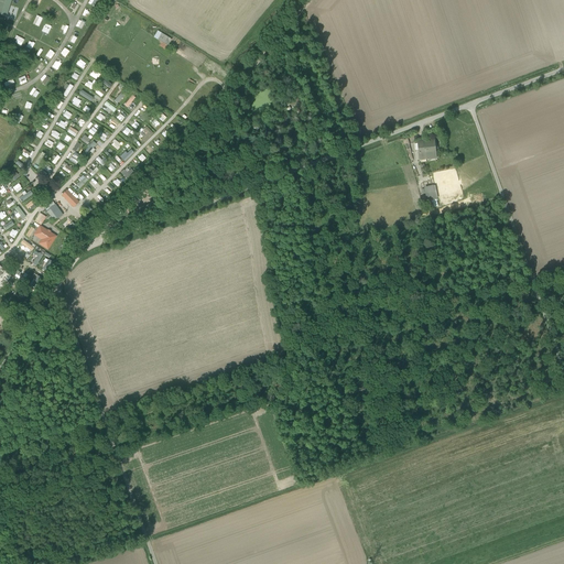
[(10,0),(0,0),(0,13),(6,15),(10,0)]
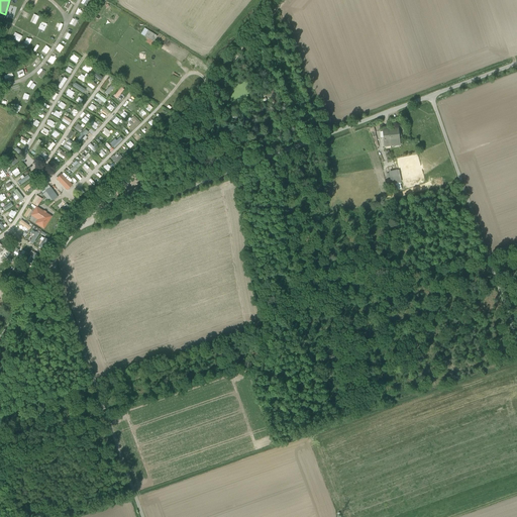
[(29,22),(35,24),(38,16),(32,14),(29,22)]
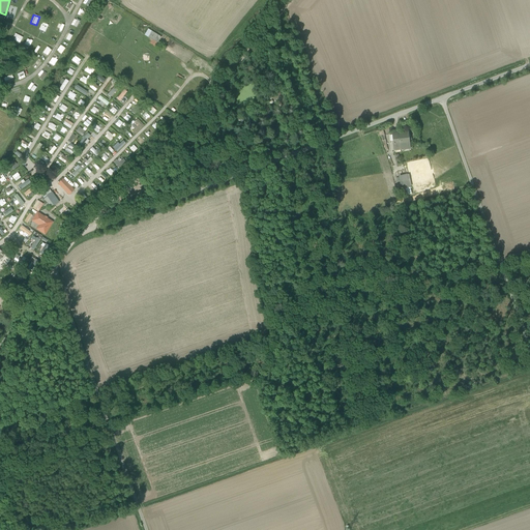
[(74,18),(69,23),(75,27),(79,22),(74,18)]
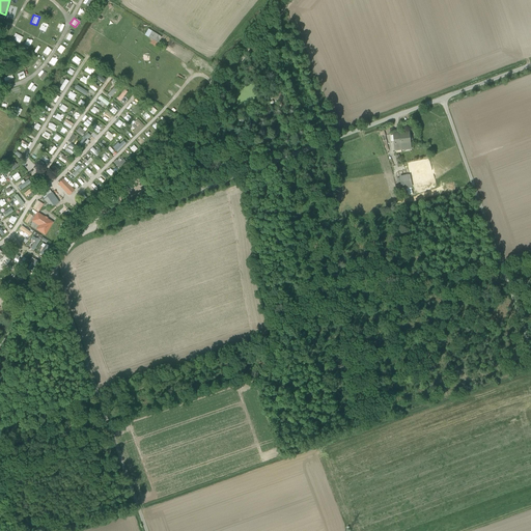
[(46,32),(49,25),(42,22),(38,29),(46,32)]
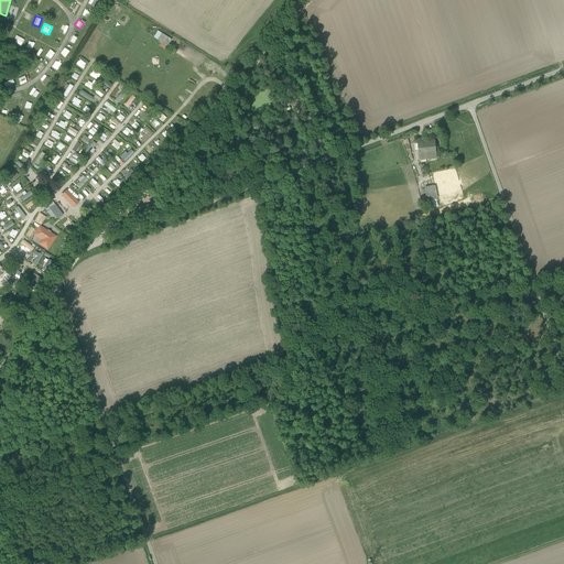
[(161,33),(158,40),(162,43),(167,46),(172,40),(161,33)]
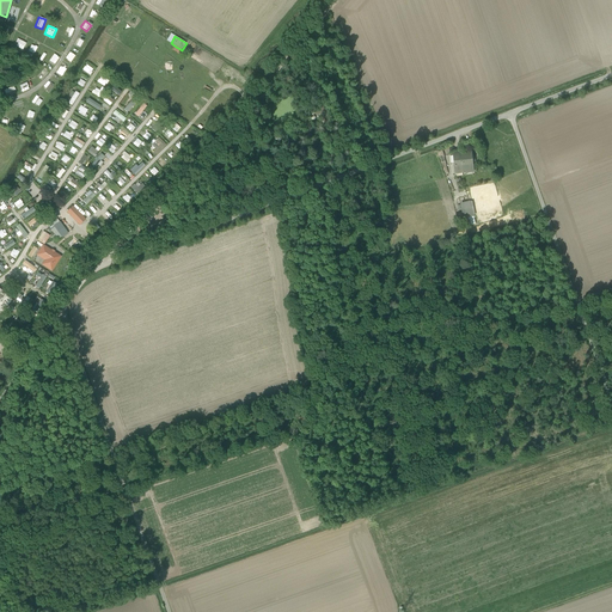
[(77,37),(73,44),(80,47),(84,40),(77,37)]
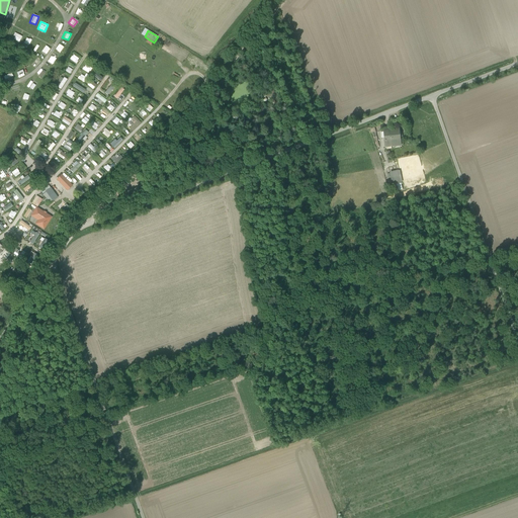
[(59,53),(63,48),(58,44),(54,49),(59,53)]
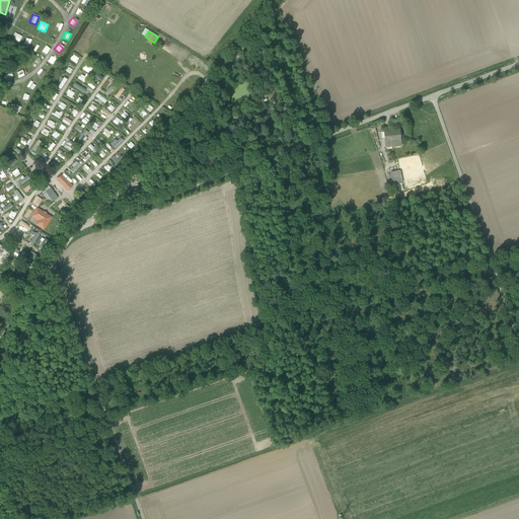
[(73,54),(69,59),(75,63),(79,59),(73,54)]
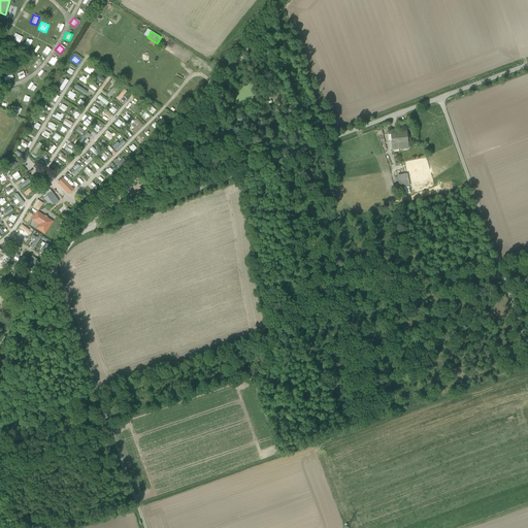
[(47,63),(53,65),(57,59),(52,57),(47,63)]
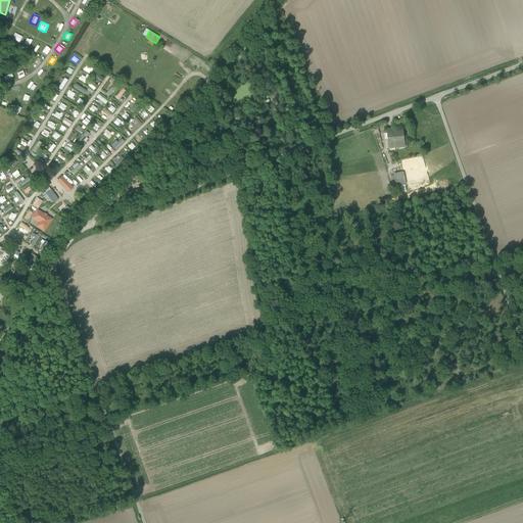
[(37,77),(44,79),(46,73),(39,69),(37,77)]
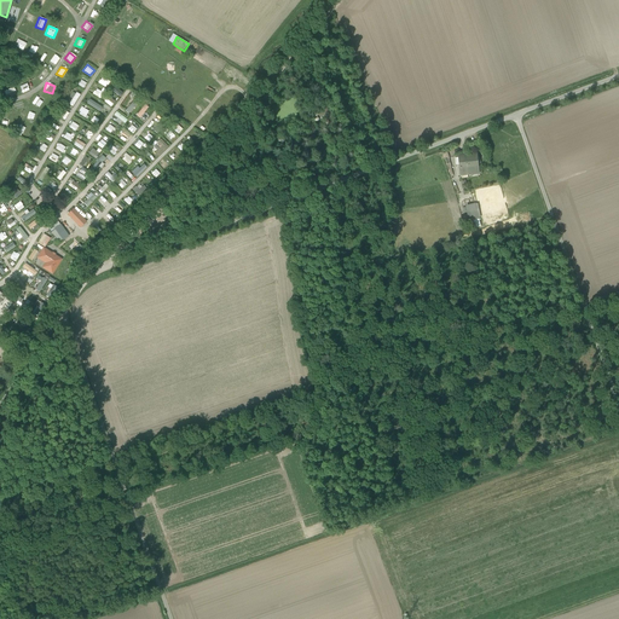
[(119,97),(122,93),(111,85),(109,88),(119,97)]
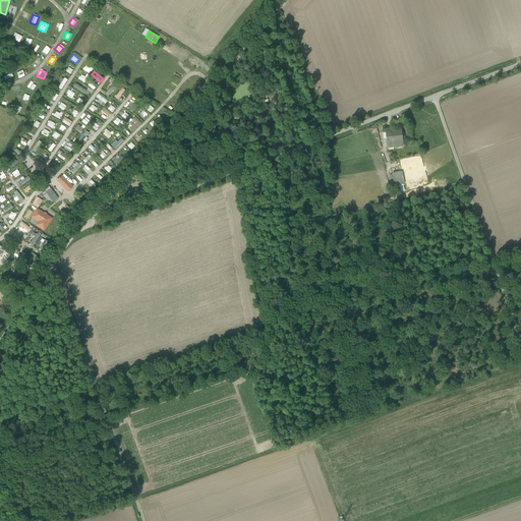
[(63,77),(57,87),(61,90),(67,80),(63,77)]
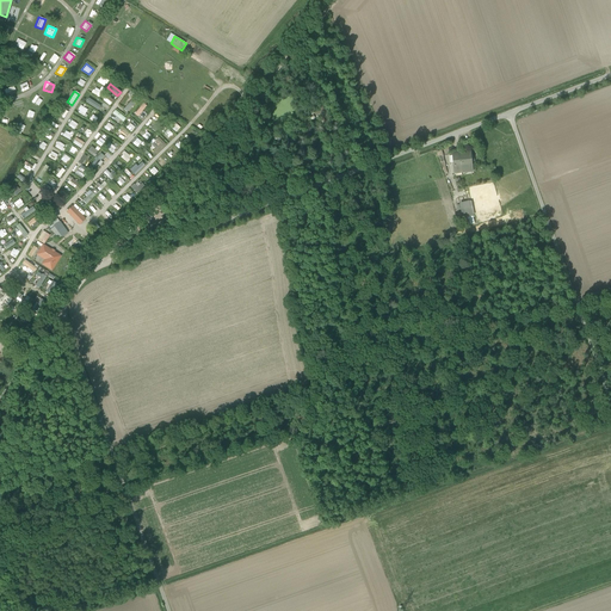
[(38,98),(39,96),(36,94),(32,102),(38,106),(42,100),(38,98)]
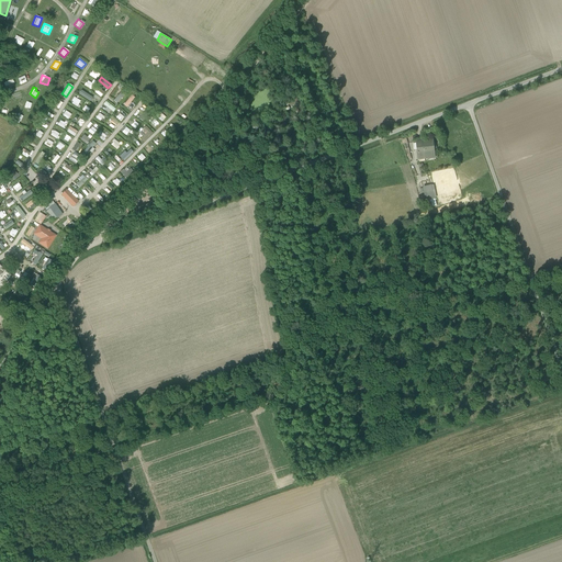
[(94,91),(100,97),(104,92),(99,87),(94,91)]
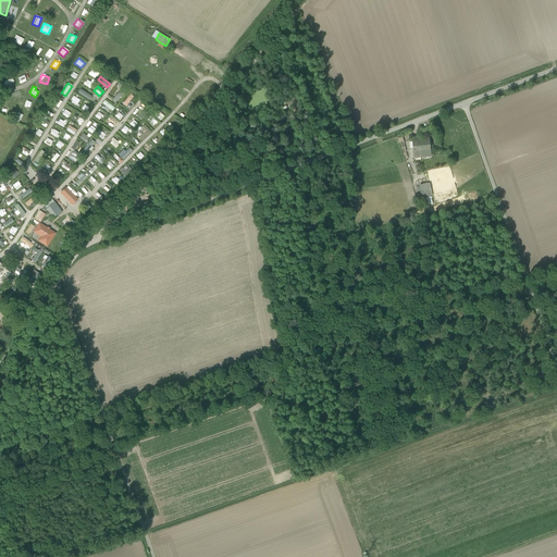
[(89,100),(91,97),(81,88),(77,93),(89,100)]
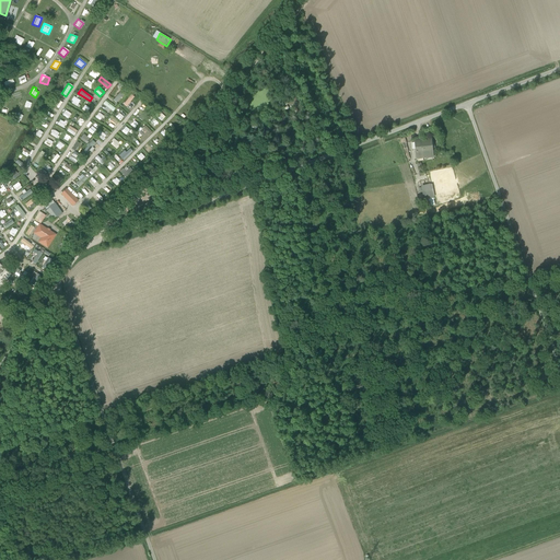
[(130,94),(123,104),(126,107),(135,97),(130,94)]
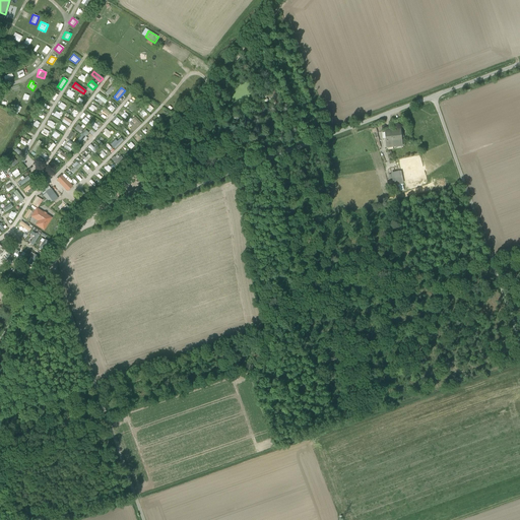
[(68,89),(65,94),(72,99),(75,93),(68,89)]
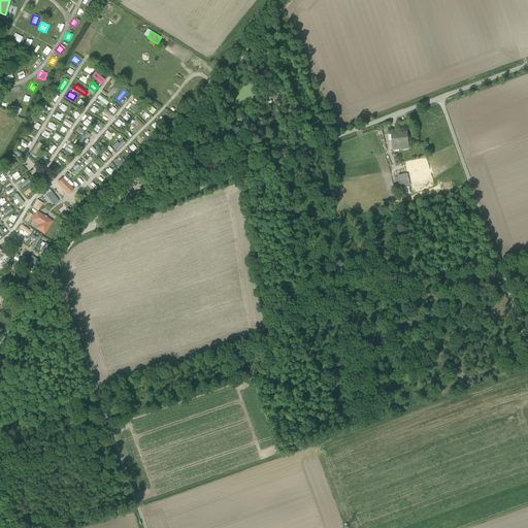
[(96,97),(106,105),(108,102),(99,95),(96,97)]
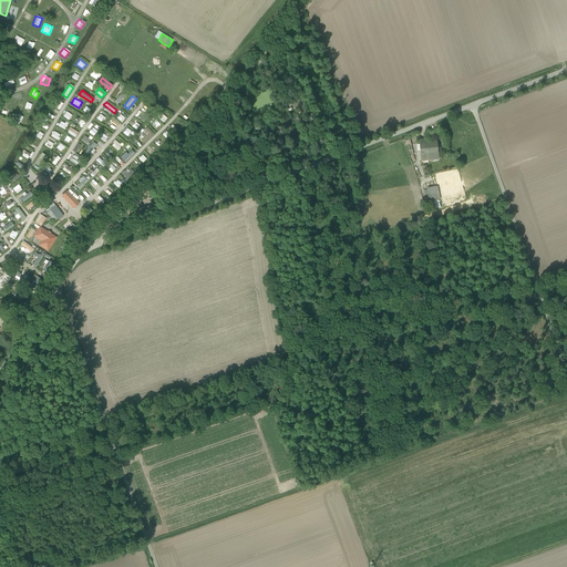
[(62,116),(69,121),(72,115),(65,111),(62,116)]
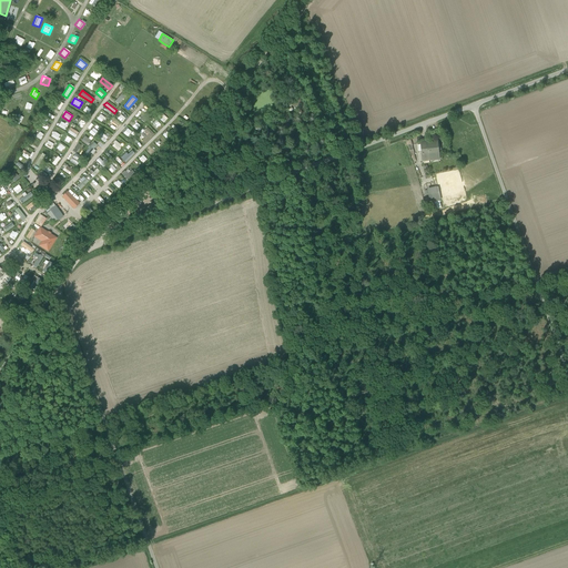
[(161,113),(158,118),(163,123),(168,119),(161,113)]
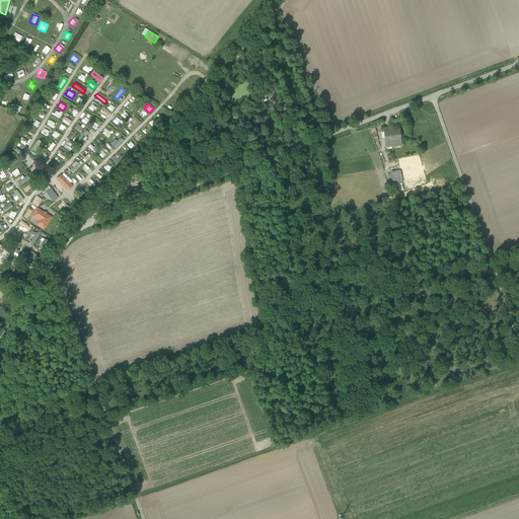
[(104,119),(108,114),(103,109),(99,116),(104,119)]
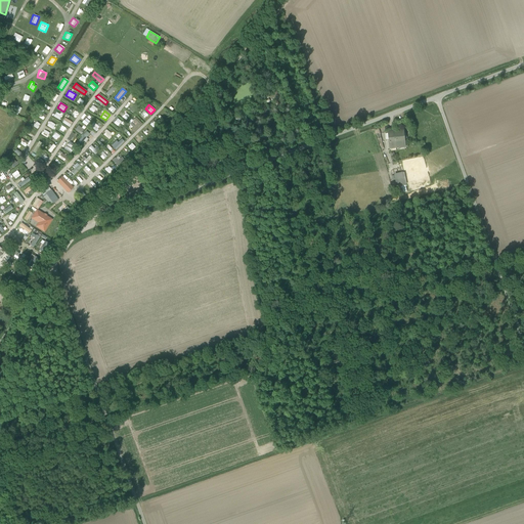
[(43,120),(46,115),(40,112),(37,117),(43,120)]
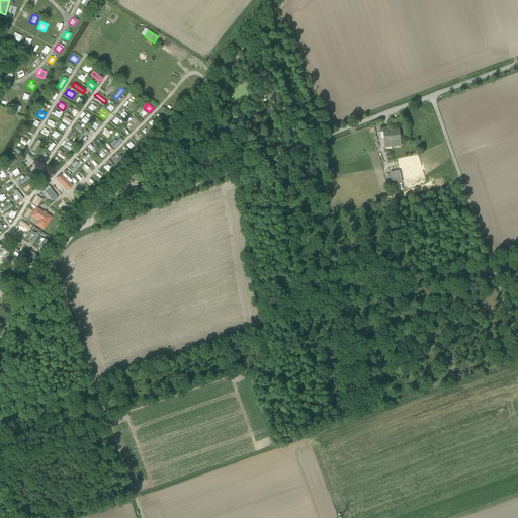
[(86,112),(82,116),(87,121),(91,117),(86,112)]
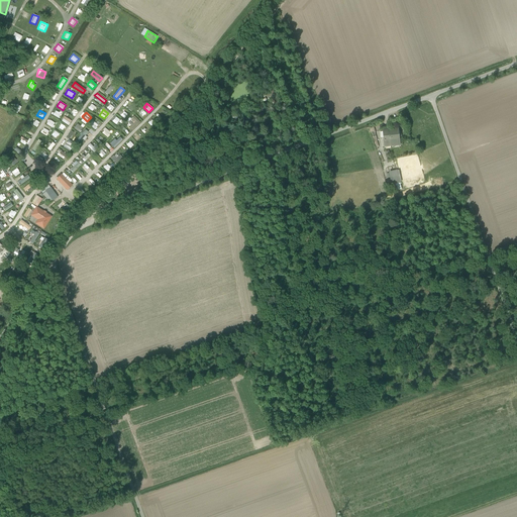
[(133,115),(129,119),(131,121),(127,126),(131,131),(140,122),(133,115)]
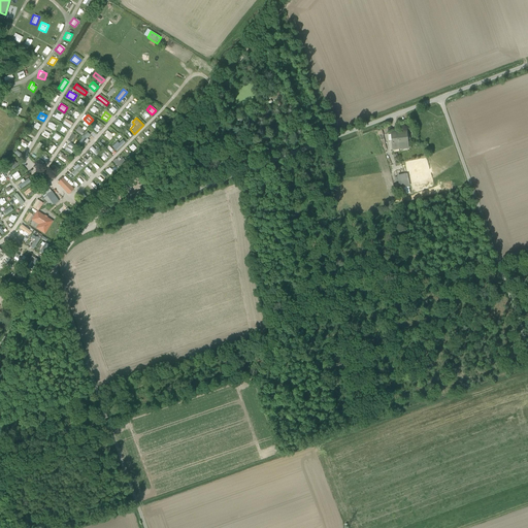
[(69,128),(72,124),(66,119),(62,123),(69,128)]
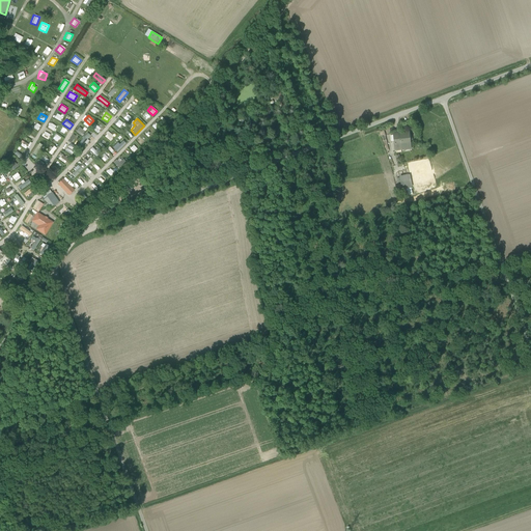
[(47,128),(54,132),(56,127),(50,122),(47,128)]
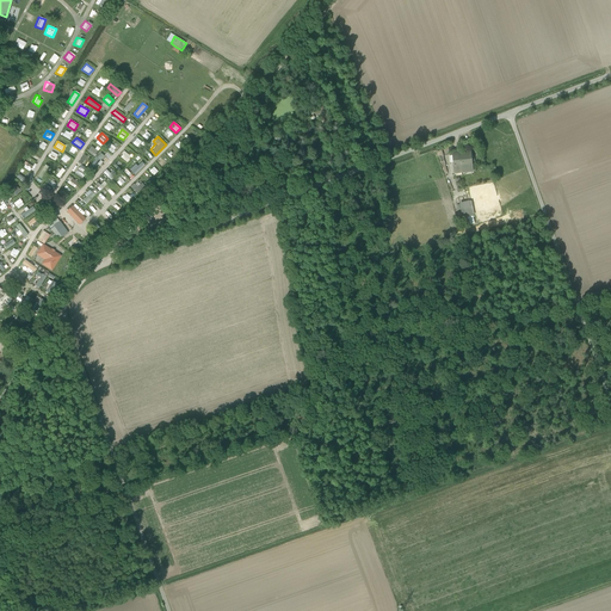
[(91,146),(86,152),(92,155),(97,150),(91,146)]
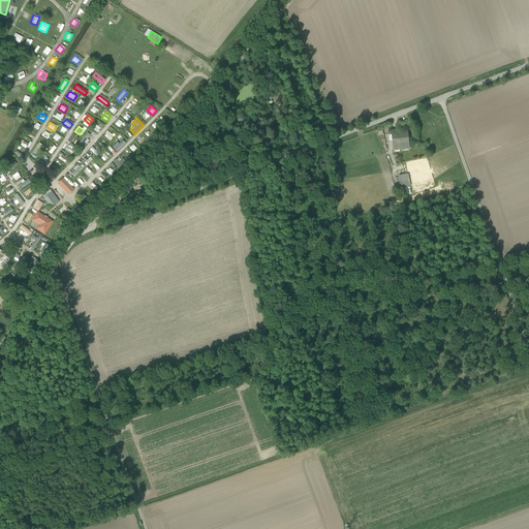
[(44,130),(41,135),(48,139),(51,134),(44,130)]
